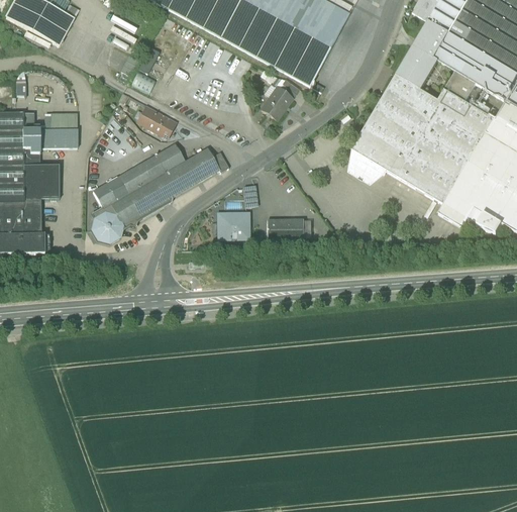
[(14,0),(6,15),(59,44),(74,17),(41,0),(14,0)]
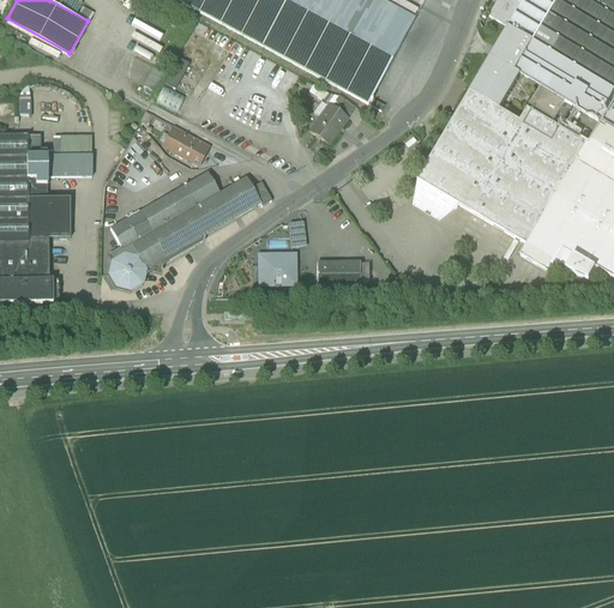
[(414,16),(413,14),(387,0),(184,0),(368,101),(414,16)]
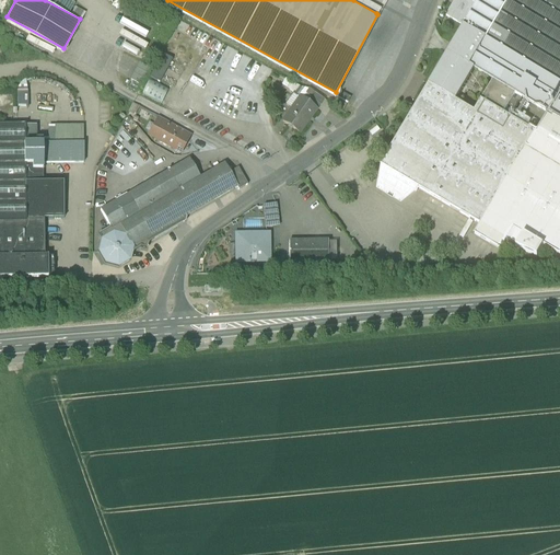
[(353,0),(376,13),(381,4),(372,0),(353,0)]
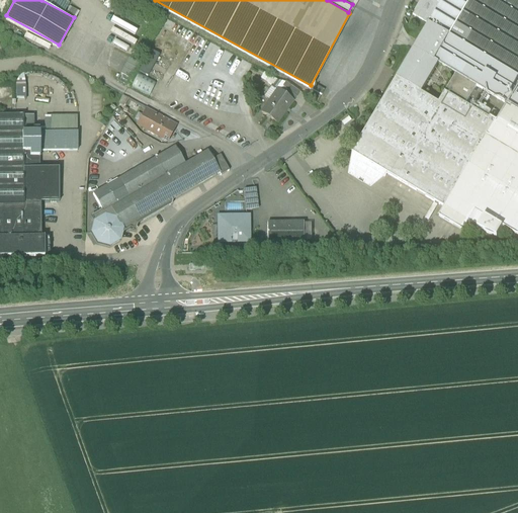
[(439,59),(456,70),(477,82),(509,101),(490,134),(517,150),(517,0),(418,0),(413,10),(429,19),(397,74),(421,88),(439,59)]
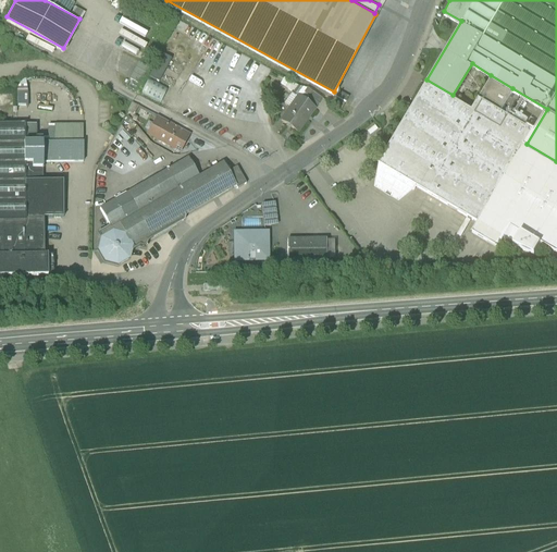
[(149,73),(159,78),(172,56),(162,50),(149,73)]
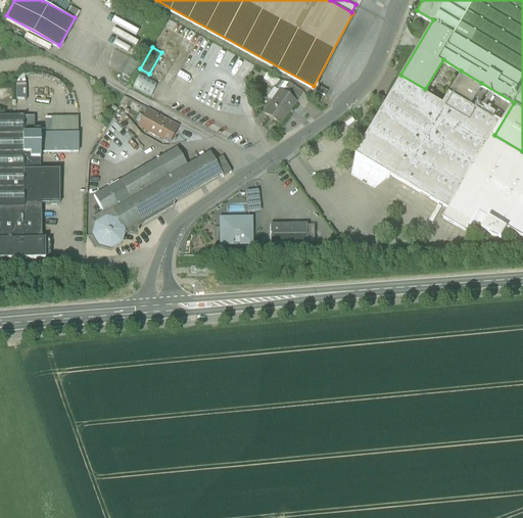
[(122,71),(132,76),(140,60),(130,54),(122,71)]
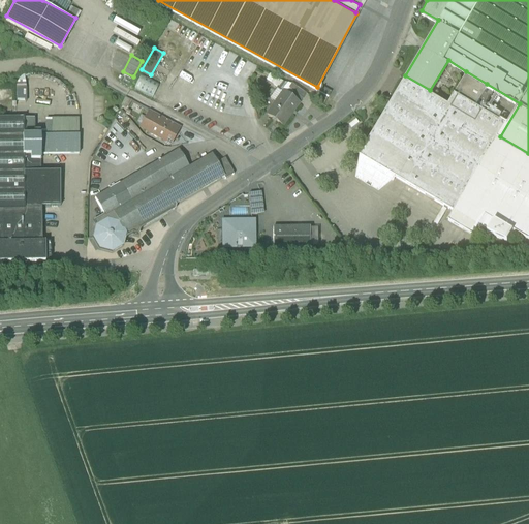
[(134,84),(153,94),(159,80),(142,70),(134,84)]
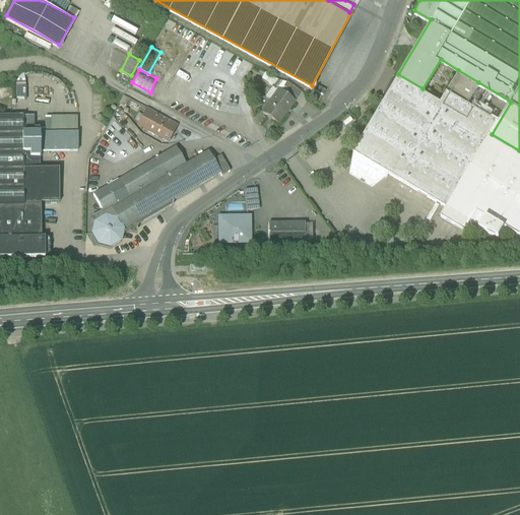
[(467,101),(478,82),(458,70),(447,88),(467,101)]
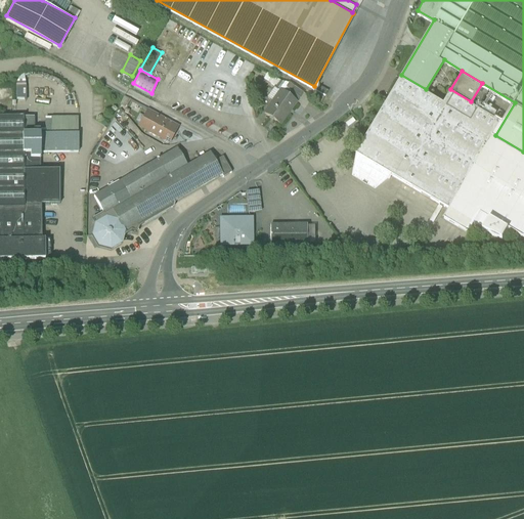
[(394,172),(449,206),(492,134),(500,120),(471,101),(450,89),(444,99),(426,89),(401,75),(356,149),(365,156),(362,162),(382,173),(385,167),(394,172)]
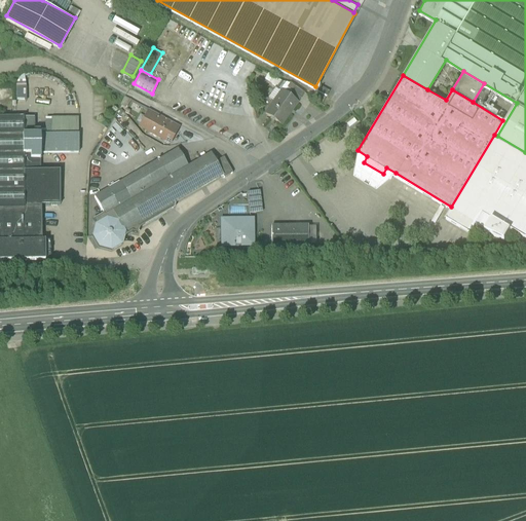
[(297,99),(298,100),(305,89),(290,79),(287,84),(292,87),(288,92),(297,99)]
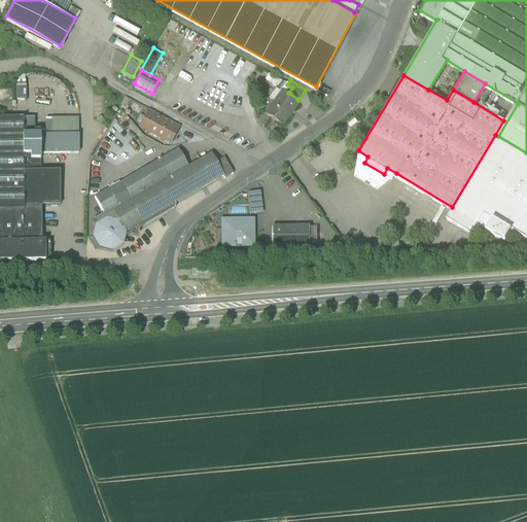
[(317,87),(327,93),(330,88),(320,81),(317,87)]
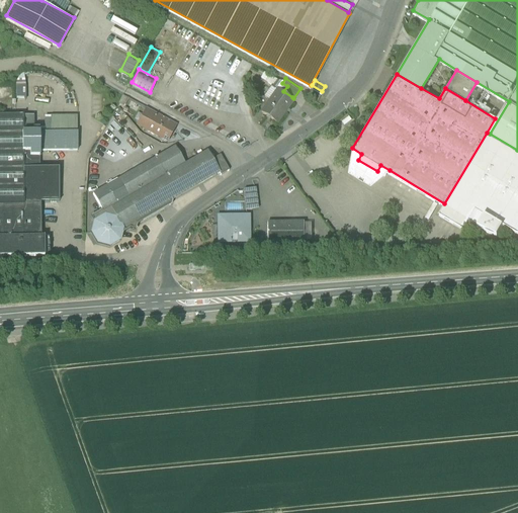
[(264,93),(269,97),(276,87),(271,83),(264,93)]
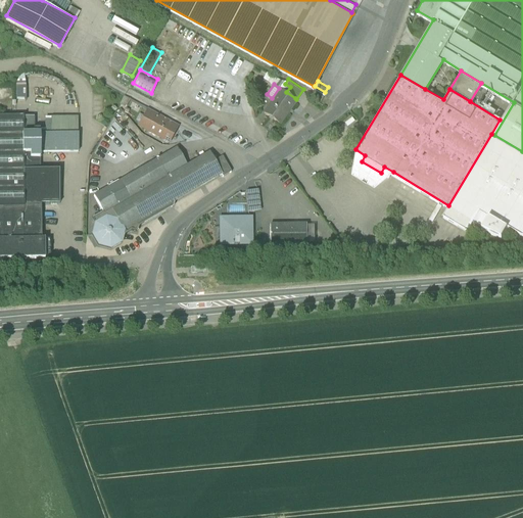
[(290,87),(285,84),(281,88),(286,92),(290,87)]
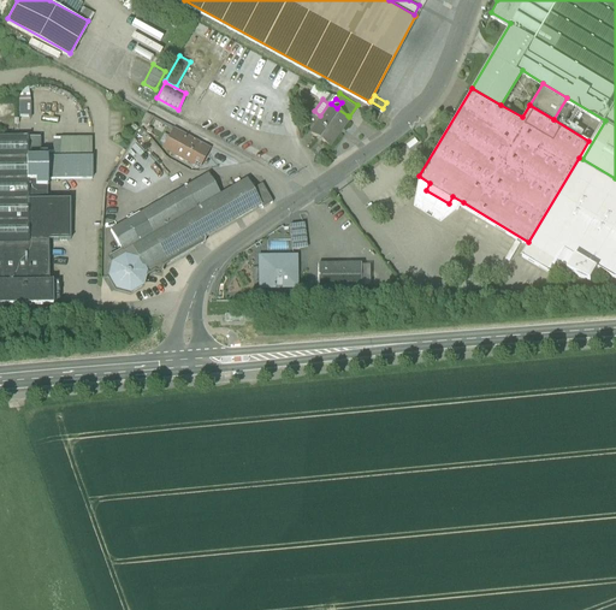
[(330,102),(329,104),(320,116),(312,129),(330,142),(348,116),(337,108),(331,104),(330,102)]
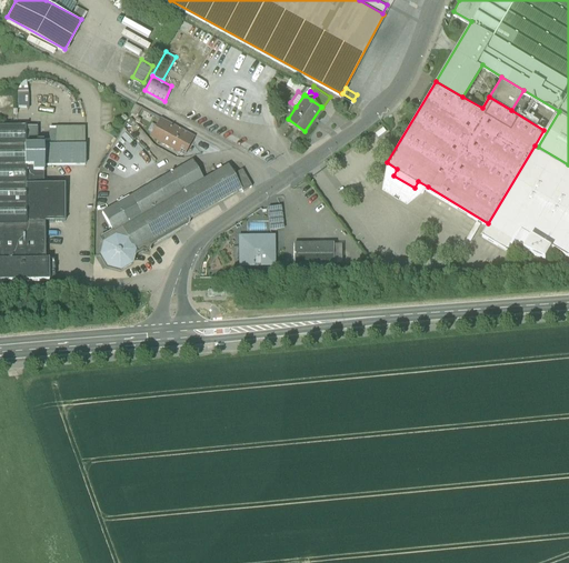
[(131,110),(137,112),(141,104),(136,101),(131,110)]
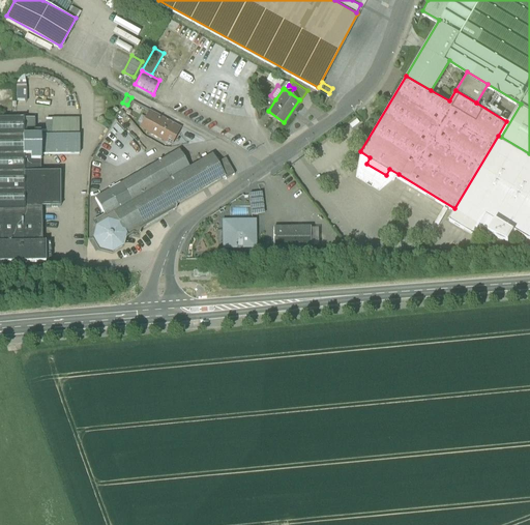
[(157,117),(155,119),(147,115),(151,108),(150,107),(141,124),(150,128),(171,140),(177,127),(176,127),(160,118),(157,117)]
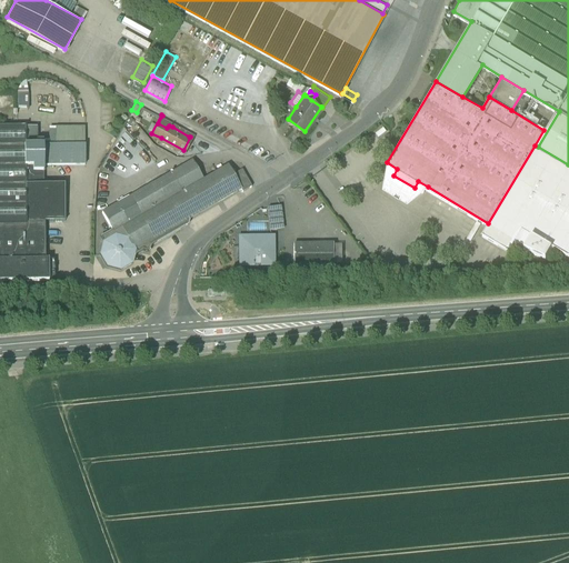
[(172,127),(189,137),(192,131),(175,122),(162,116),(158,123),(167,128),(169,126),(172,127)]
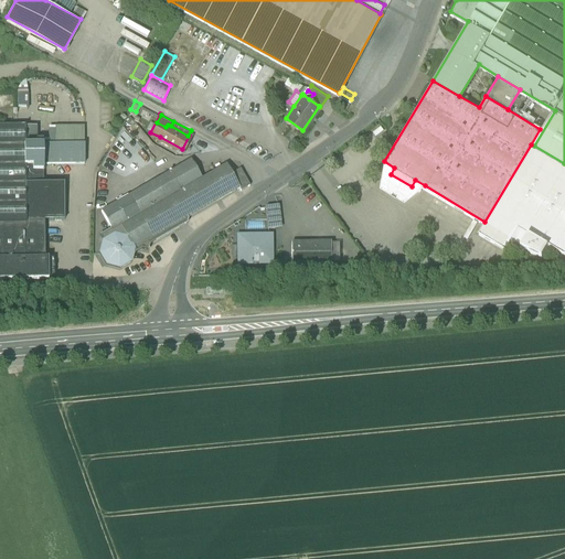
[(0,275),(49,275),(49,268),(49,254),(45,254),(44,216),(64,215),(64,180),(43,180),(43,160),(84,160),(84,141),(54,141),(43,141),(35,141),(35,122),(25,122),(0,121),(0,275)]
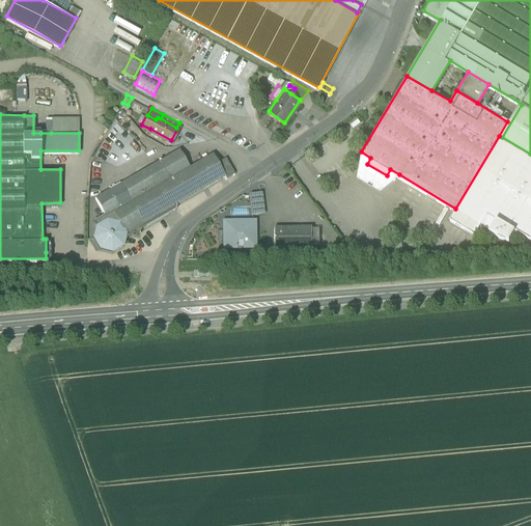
[(79,116),(52,116),(51,133),(79,133),(79,116)]
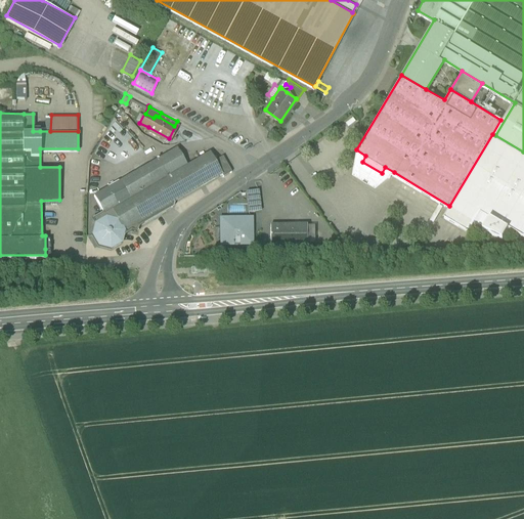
[(523,152),(495,135),(492,134),(449,206),(444,214),(469,229),(474,220),(483,226),(503,235),(509,225),(523,233),(523,152)]
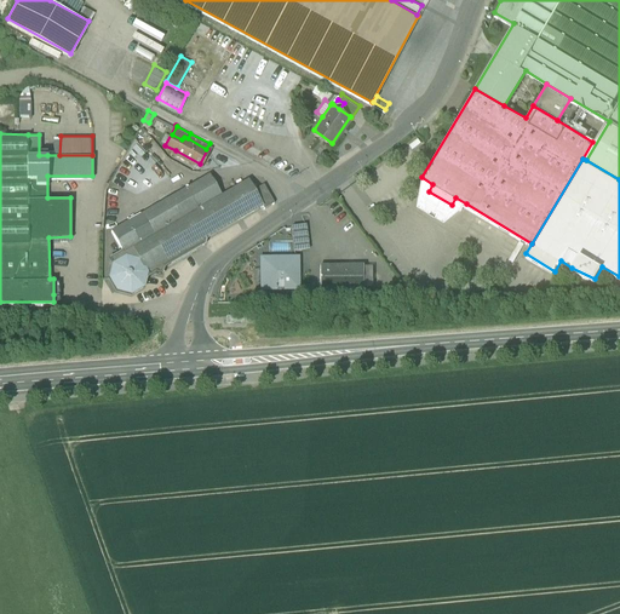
[(264,181),(254,187),(248,177),(222,191),(212,176),(196,184),(194,181),(112,228),(124,248),(112,256),(114,260),(110,274),(118,286),(131,290),(143,282),(147,270),(150,271),(155,269),(161,270),(164,264),(204,241),(205,236),(204,235),(262,201),(264,205),(274,200),(264,181)]
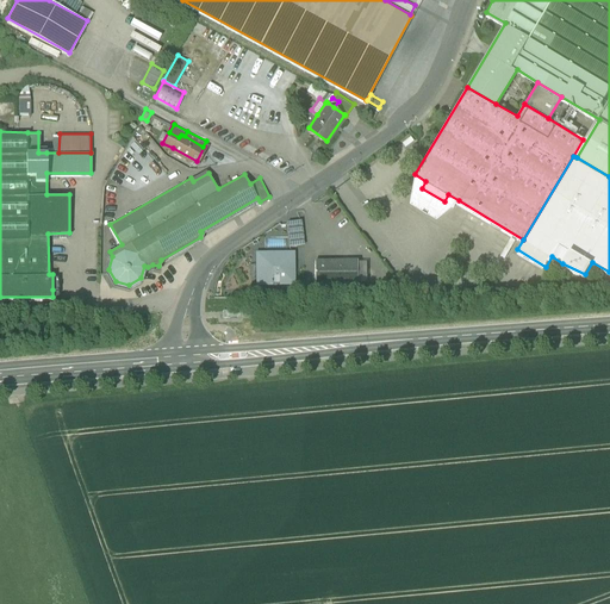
[(425,181),(415,174),(410,203),(437,218),(459,200),(448,194),(444,201),(422,188),(425,181)]
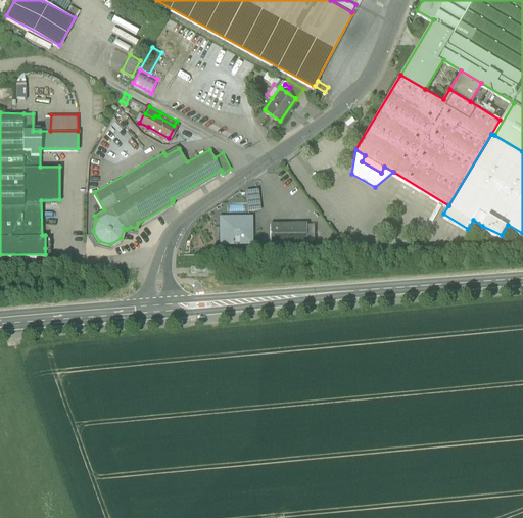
[(245,188),(248,208),(260,206),(258,187),(245,188)]
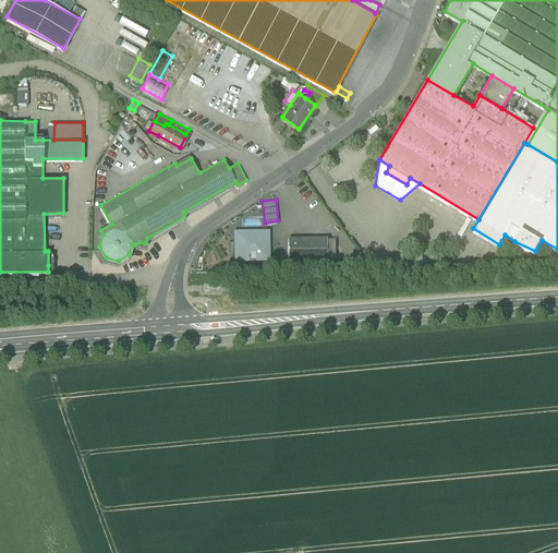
[(255,257),(269,256),(268,228),(234,229),(235,257),(250,257),(250,248),(255,248),(255,257)]
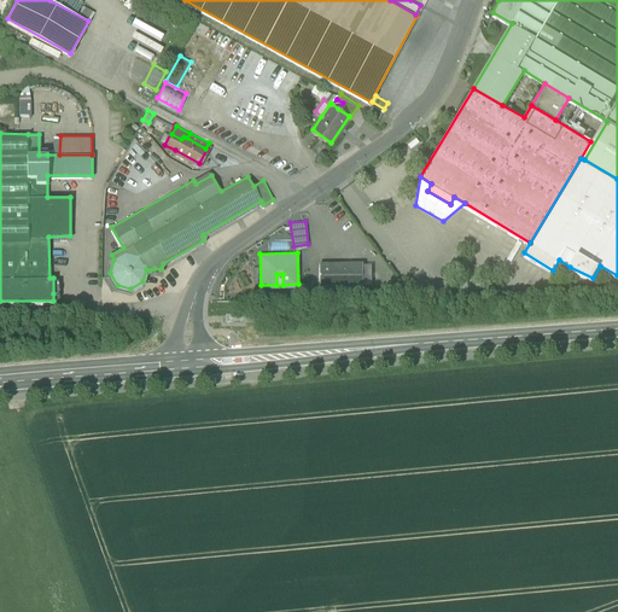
[(319,284),(363,283),(363,281),(363,262),(363,261),(319,261),(319,284)]
